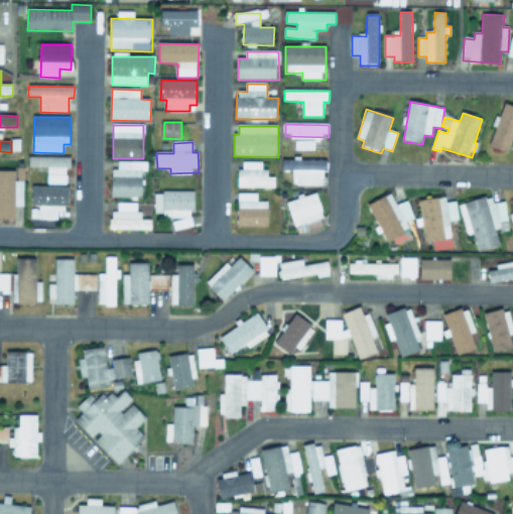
[(67,184),(68,168),(72,168),(72,157),(29,157),(29,167),(48,167),(48,184),(67,184)]
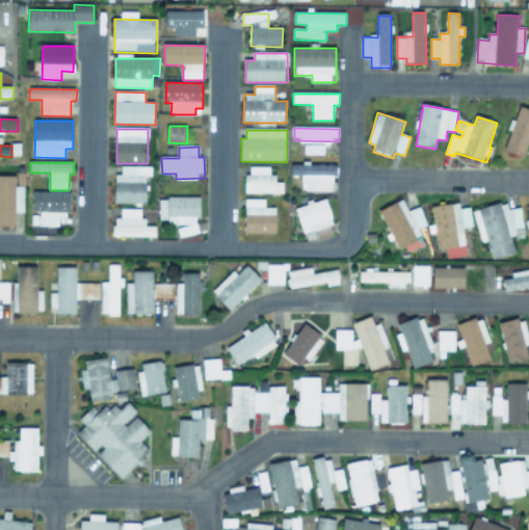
[(334,191),(334,177),(339,177),(338,165),(291,165),(291,177),(302,177),(302,192),(334,191)]
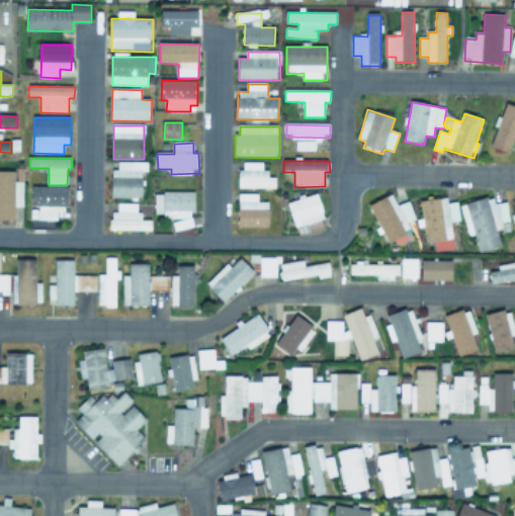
[(143,198),(144,172),(149,172),(149,163),(119,162),(119,170),(113,170),(112,198),(143,198)]
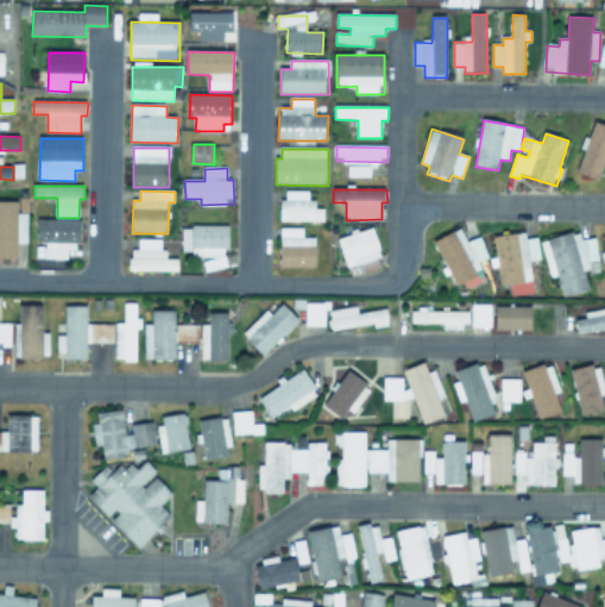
[(325,221),(326,210),(316,210),(316,201),(310,201),(310,192),(283,192),(283,221),(325,221)]
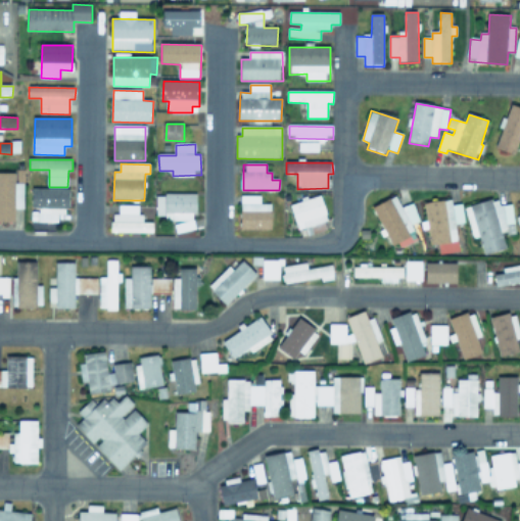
[(0,223),(16,223),(16,209),(25,209),(25,184),(16,184),(16,174),(0,174),(0,223)]
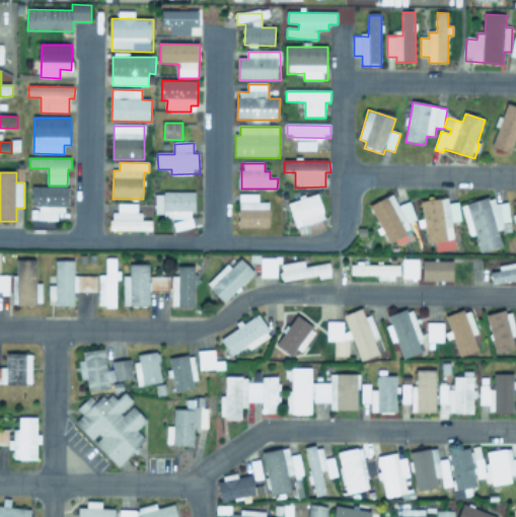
[(69,189),(32,188),(32,208),(40,208),(40,221),(58,221),(58,213),(69,213),(69,189)]
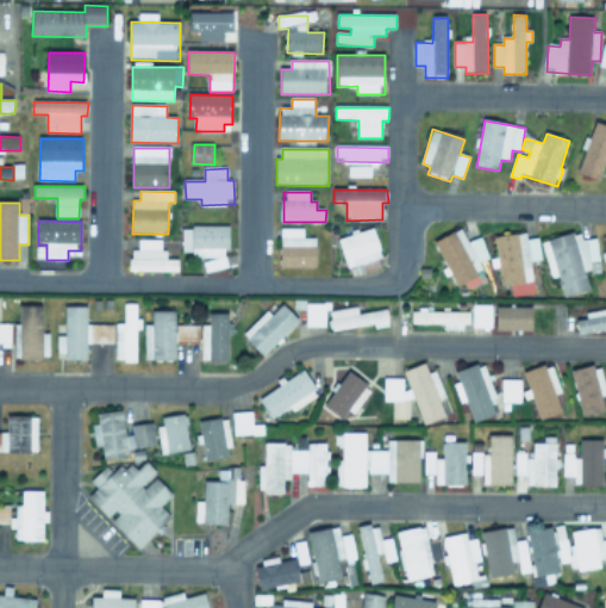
[(230,228),(183,228),(183,253),(193,253),(193,259),(229,259),(230,228)]
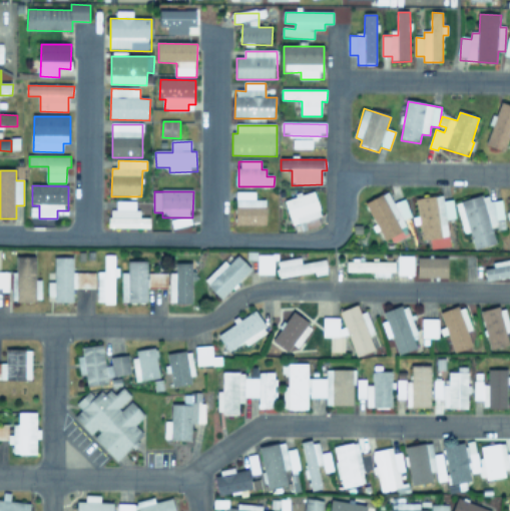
[(257,193),(237,192),(237,225),(267,225),(268,200),(257,200),(257,193)]
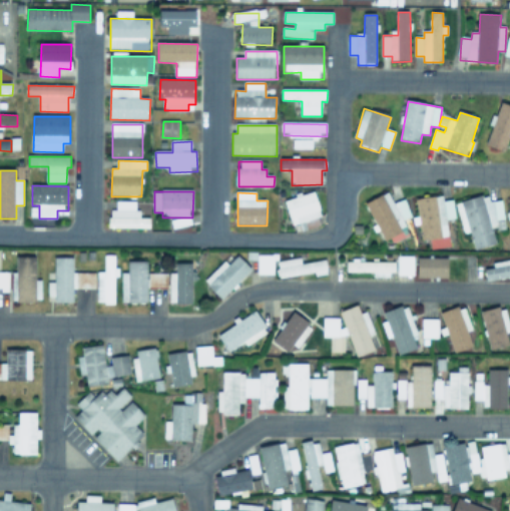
[(287,201),(297,233),(325,225),(315,192),(287,201)]
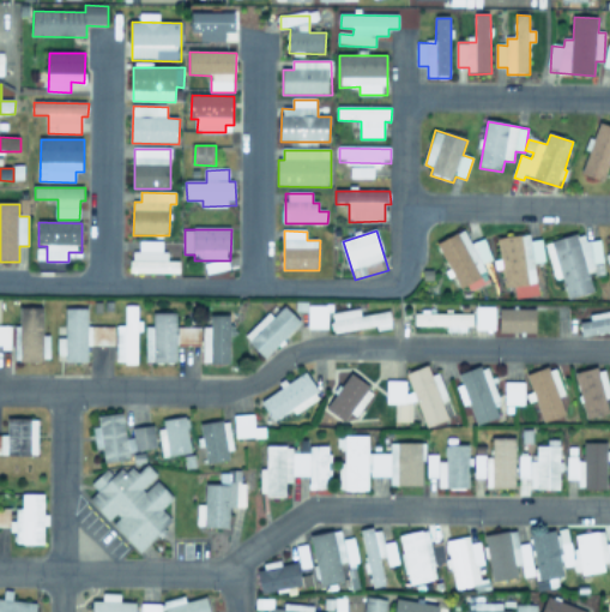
[(461,294),(490,281),(483,265),(494,261),(484,239),(472,245),(466,231),(439,243),(461,294)]
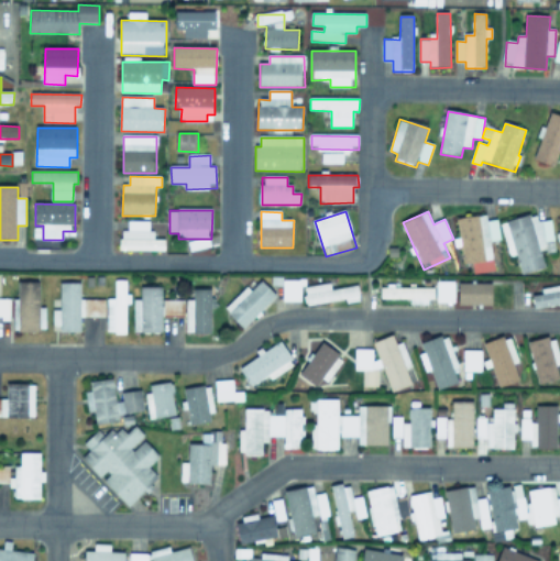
[(491,242),(501,241),(498,220),(489,221),(487,215),(458,219),(464,265),(473,264),(474,274),(495,272),(491,242)]
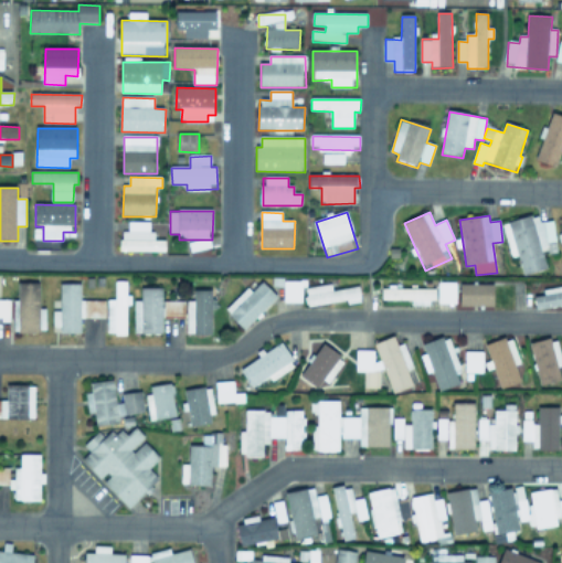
[(552,221),(541,224),(539,215),(504,224),(512,258),(519,257),(523,276),(548,269),(544,255),(560,251),(552,221)]
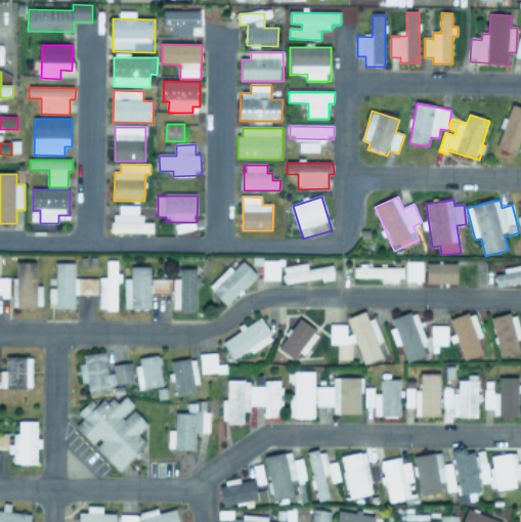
[(114,234),(155,233),(155,223),(141,223),(141,206),(121,206),(121,215),(114,215),(114,234)]
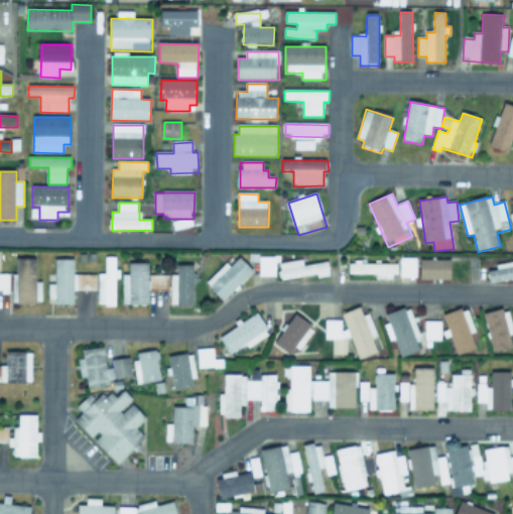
[(117,306),(118,269),(117,269),(117,258),(106,258),(106,274),(100,274),(99,305),(117,306)]
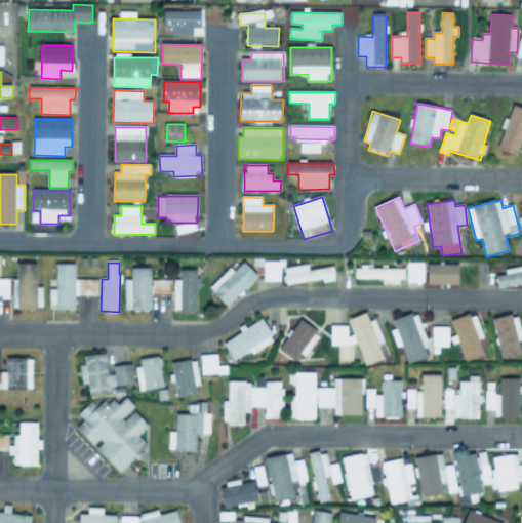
[(232,268),(210,288),(228,307),(258,277),(245,263),(236,272),(232,268)]
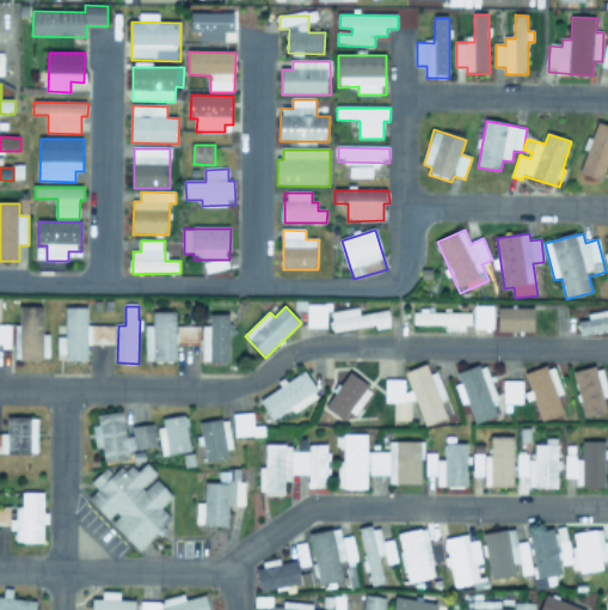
[(22,361),(51,361),(50,336),(44,336),(44,307),(22,307),(22,361)]
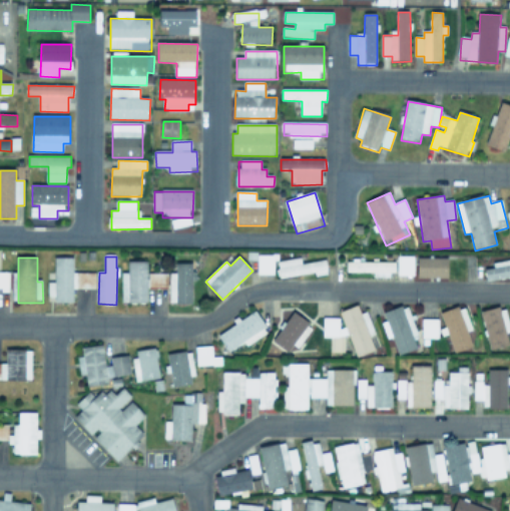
[(399,277),(415,277),(415,258),(399,258),(399,277)]
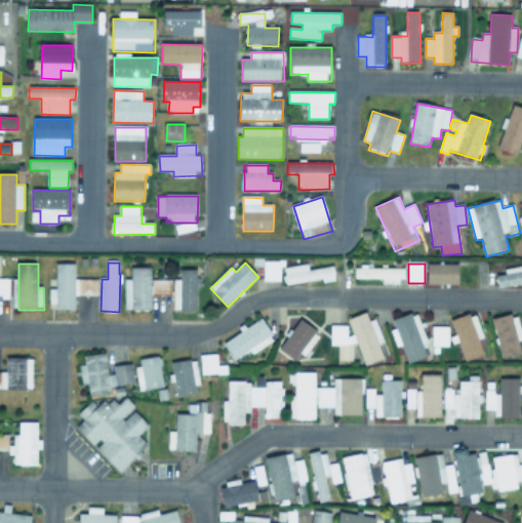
[(99,280),(77,280),(77,265),(57,265),(57,290),(50,290),(50,309),(76,309),(76,296),(99,296),(99,280)]
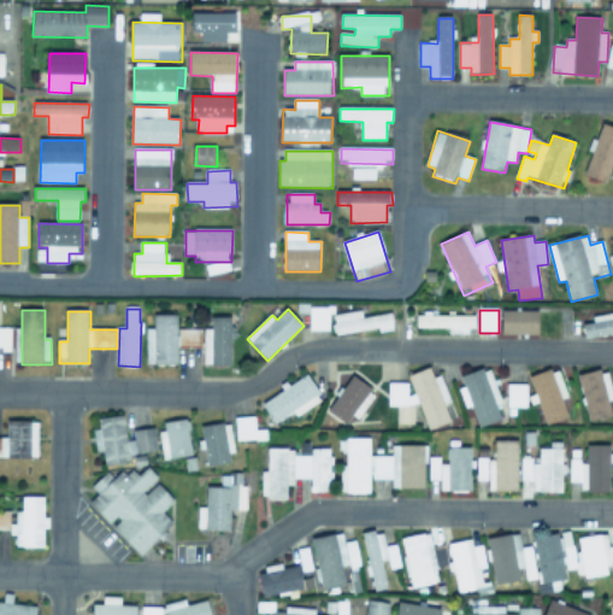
[(364,318),(363,311),(334,316),(336,335),(381,328),(382,333),(395,331),(393,314),(364,318)]
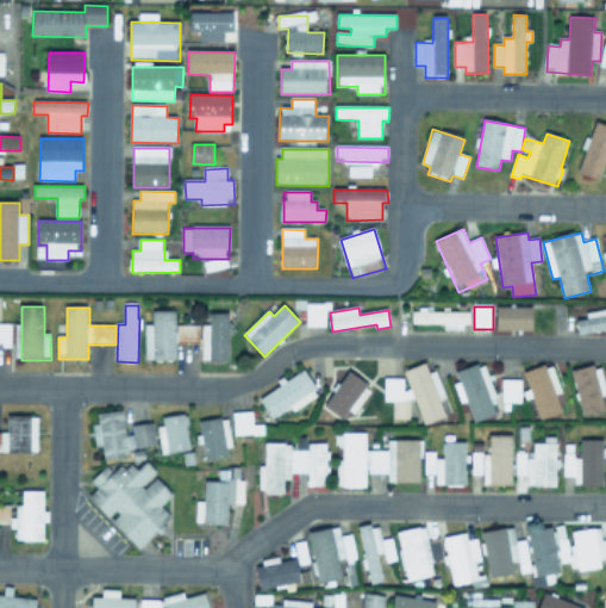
[(533,332),(533,308),(498,308),(498,332),(533,332)]
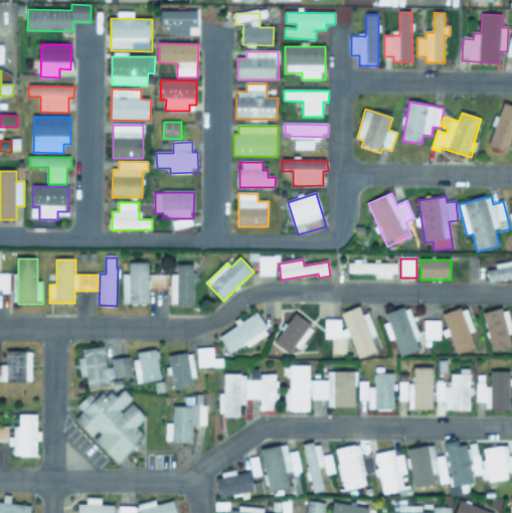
[(511,262),(495,265),(496,270),(488,271),(490,284),(511,280),(511,262)]
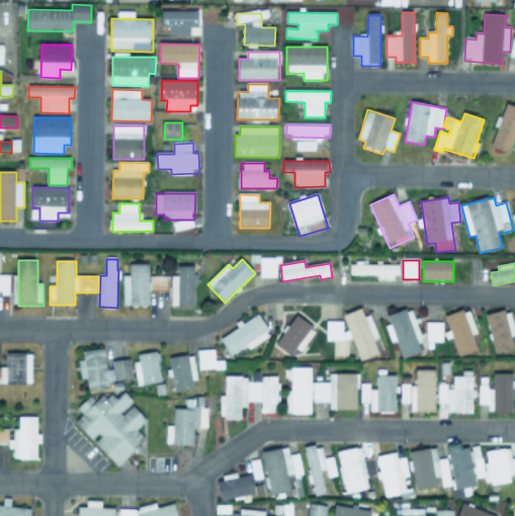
[(150,265),(131,265),(131,276),(124,276),(124,307),(150,307),(150,265)]
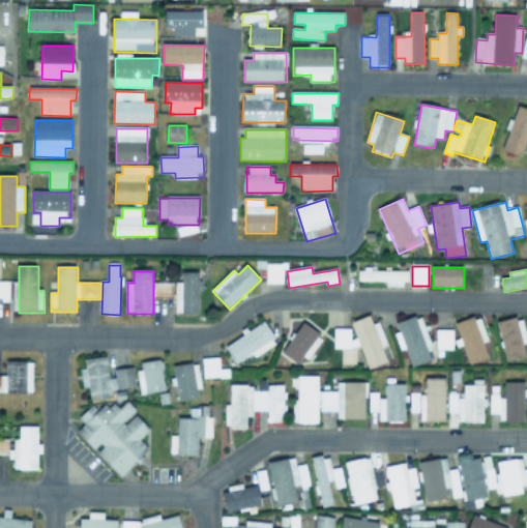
[(387,283),(387,286),(409,286),(409,271),(359,271),(359,282),(387,283)]
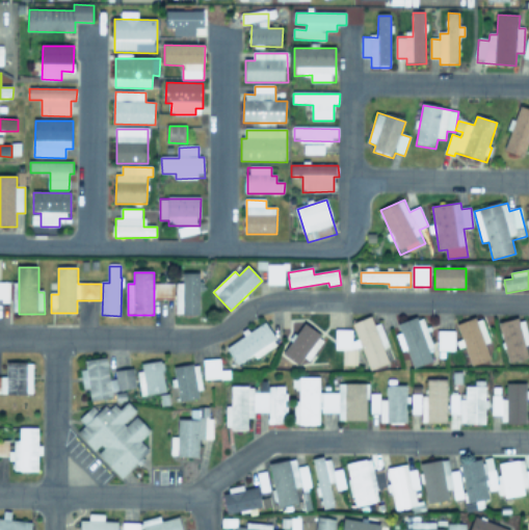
[(202,274),(184,273),(184,284),(178,284),(177,316),(201,316),(202,274)]
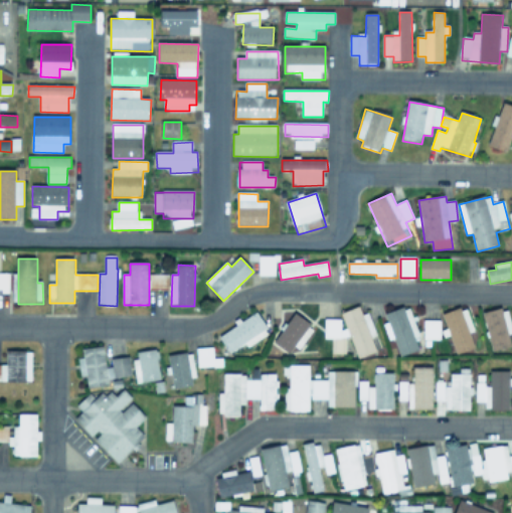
[(11,275),(0,274),(0,292),(10,292),(11,275)]
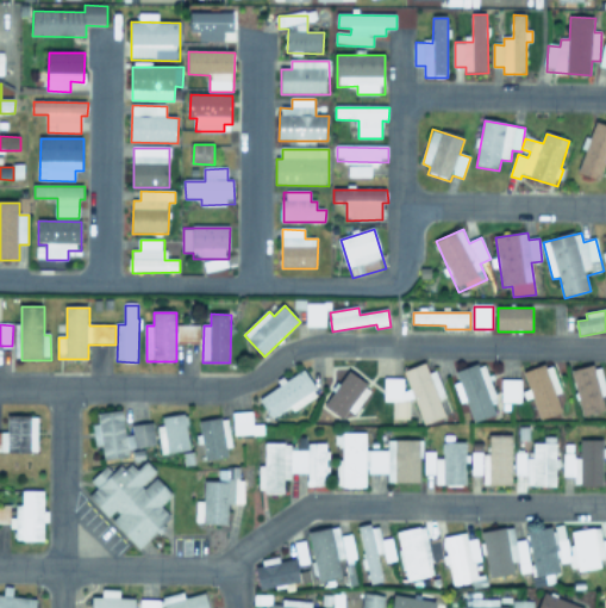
[(200,326),(177,327),(179,346),(201,345),(200,326)]
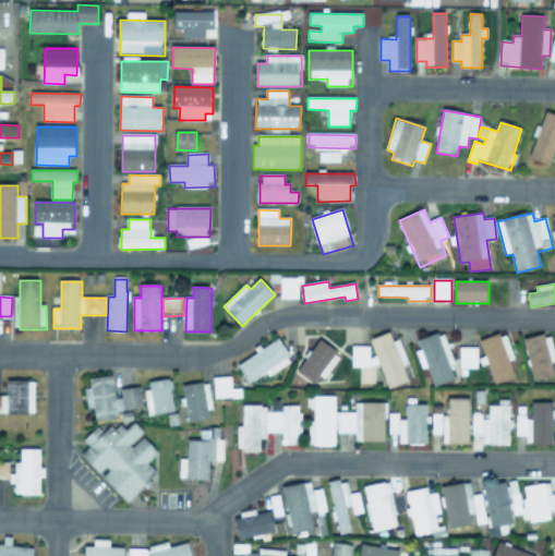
[(456,365),(450,347),(449,347),(445,333),(418,340),(421,350),(417,351),(422,370),(429,367),(434,387),(455,381),(450,366),(456,365)]
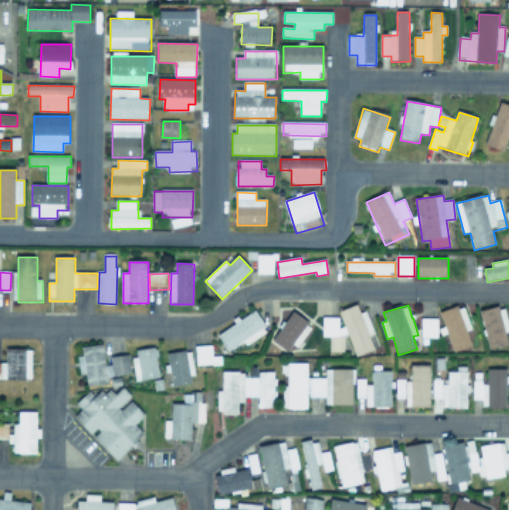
[(440,314),(455,353),(473,346),(468,331),(473,330),(464,305),(440,314)]
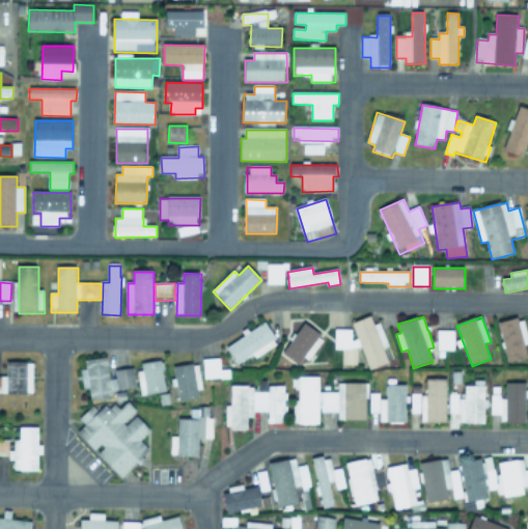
[(369,370),(389,364),(384,347),(388,346),(382,325),(373,325),(371,317),(353,323),(358,339),(353,341),(353,330),(336,330),(336,350),(344,350),(343,366),(358,366),(358,349),(362,347),(369,370)]
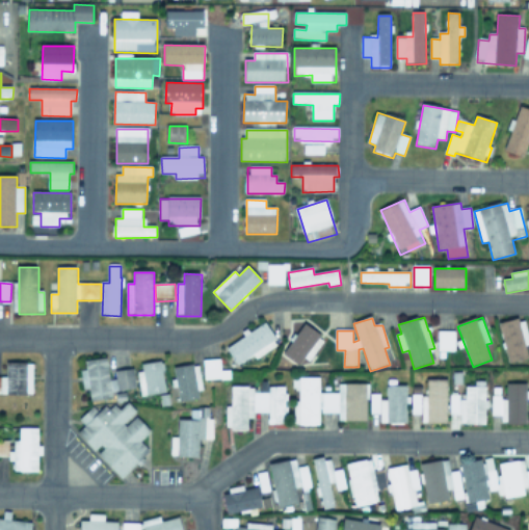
[(509,364),(528,360),(528,355),(526,346),(528,346),(528,333),(525,319),(500,324),(509,364)]
